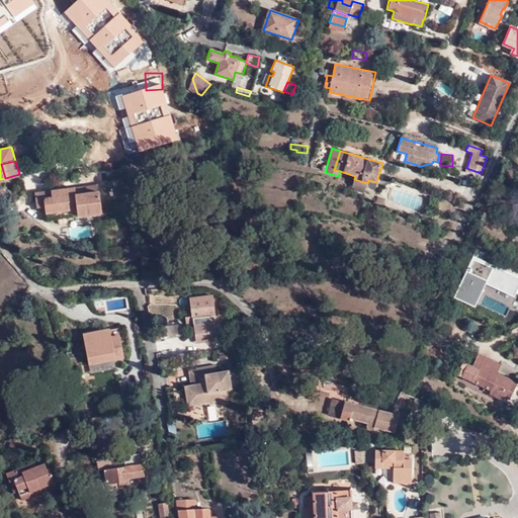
[(100,183),(85,184),(86,191),(100,190),(100,183)]
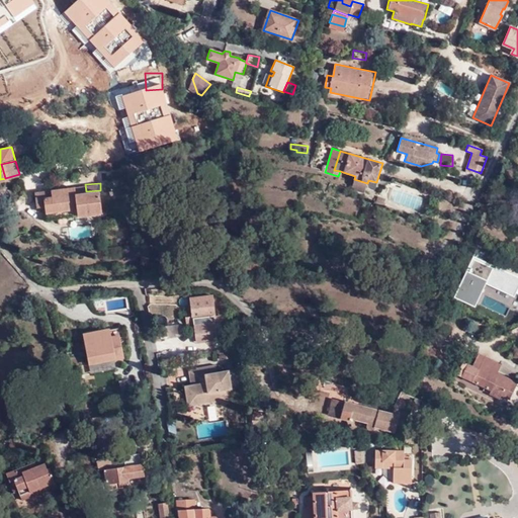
[(86,191),(85,184),(36,189),(38,204),(47,203),(48,209),(78,206),(79,213),(102,211),(100,190),(86,191)]
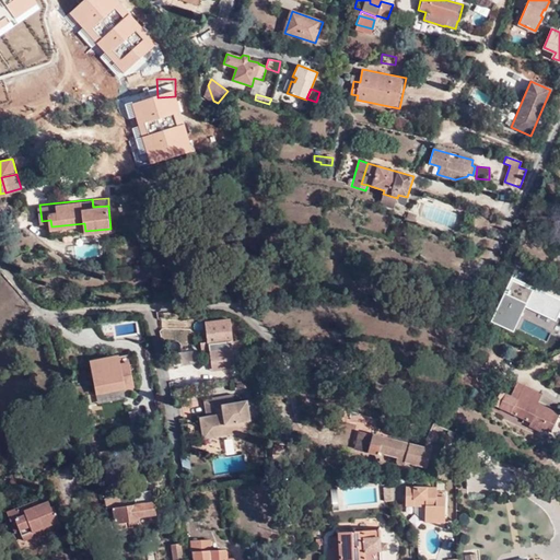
[(535,224),(524,220),(517,233),(529,238),(535,224)]
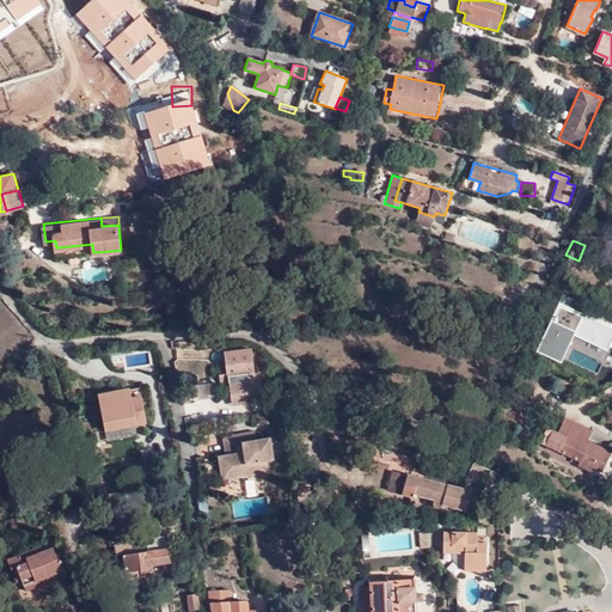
[(92,244),(56,248),(57,256),(93,252),(92,244)]
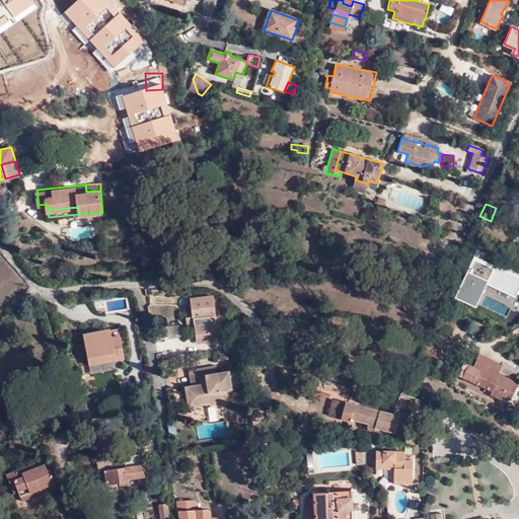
[(516,299),(518,291),(518,275),(475,254),(455,297),(476,307),(487,285),(516,299)]
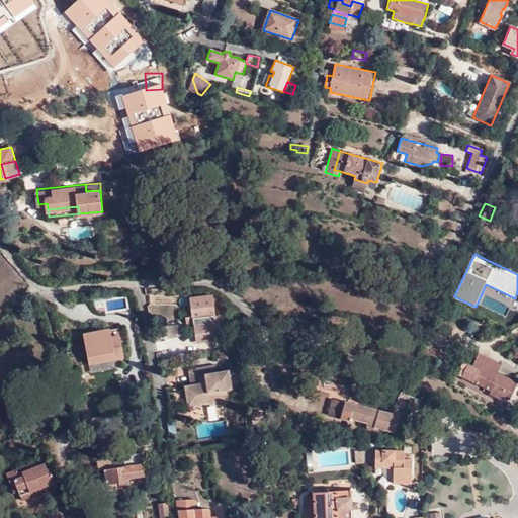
[(217,320),(213,295),(191,297),(193,316),(187,317),(188,323),(217,320)]
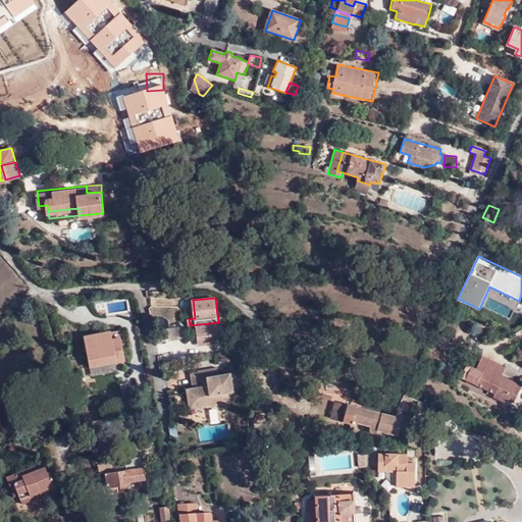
[(84,334),(88,359),(98,358),(99,361),(116,358),(124,357),(119,329),(84,334)]
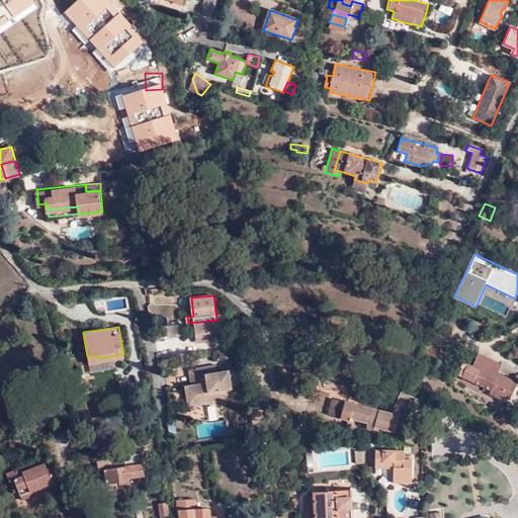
[(97,355),(87,356),(89,365),(116,360),(115,355),(98,358),(97,355)]
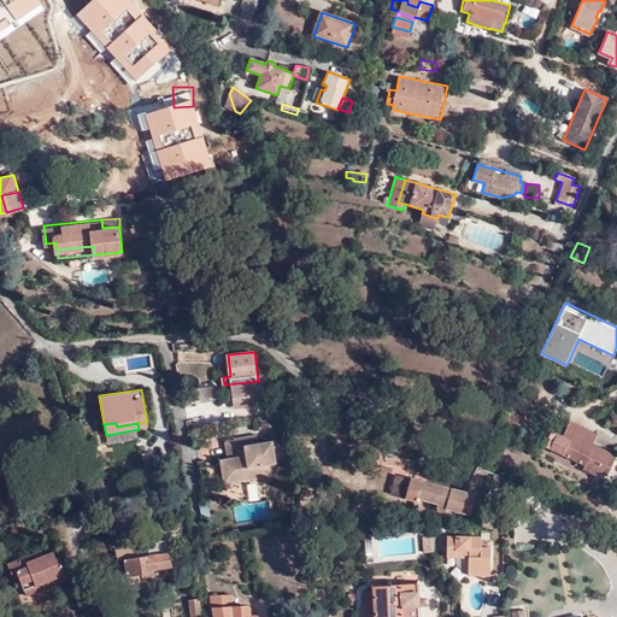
[(466,440),(470,429),(453,423),(450,434),(466,440)]
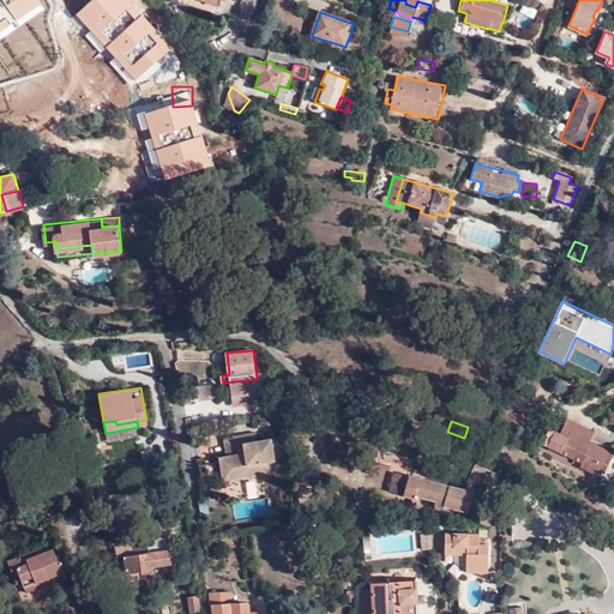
[(566,422),(561,434),(553,450),(575,459),(583,463),(581,468),(593,474),(595,469),(605,474),(613,455),(613,453),(591,443),(595,435),(566,422)]
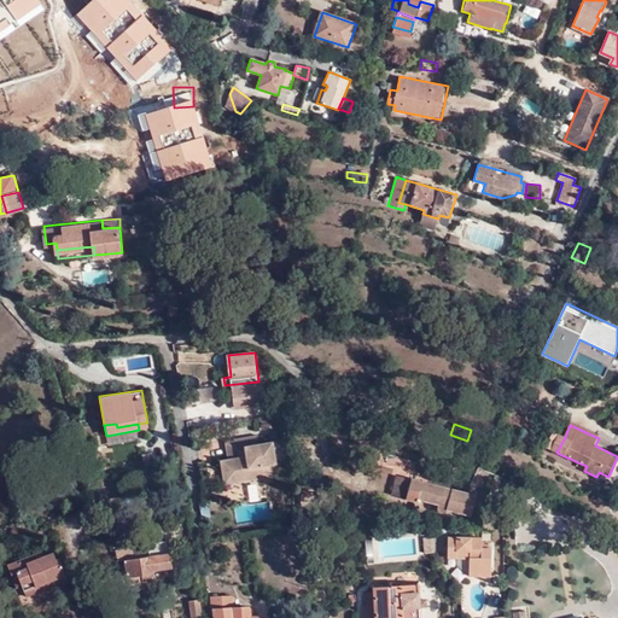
[(557,453),(565,437),(553,432),(546,448),(557,453)]
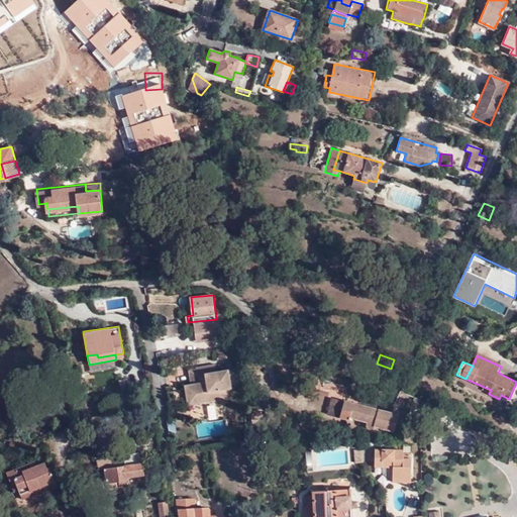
[(185,385),(188,402),(198,401),(199,405),(222,400),(221,397),(232,395),(231,389),(232,389),(229,371),(217,372),(216,365),(188,370),(191,384),(185,385)]
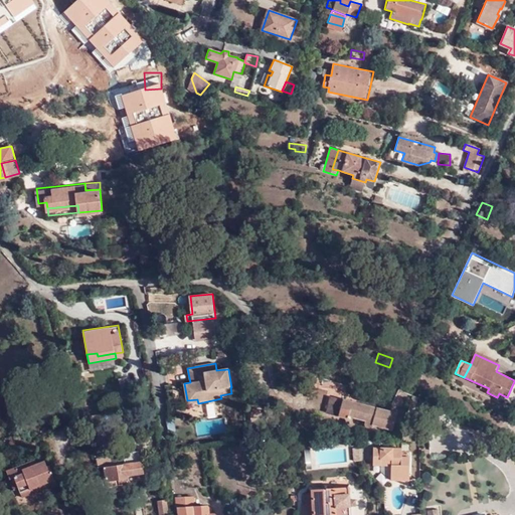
[(172,381),(188,380),(187,369),(171,370),(172,381)]
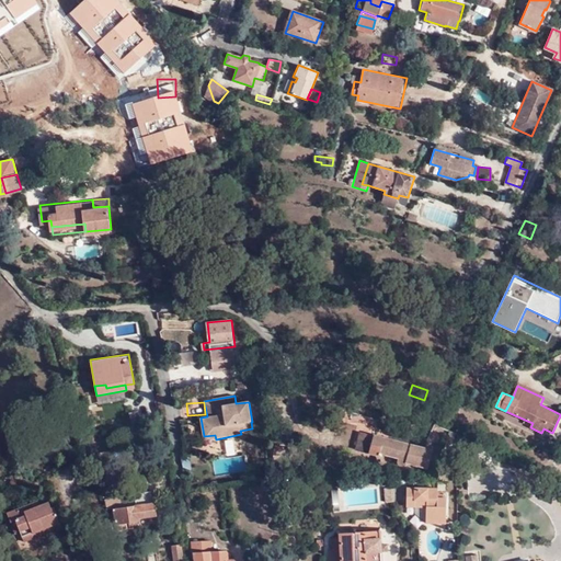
[(427,466),(432,449),(365,432),(361,450),(378,455),(379,453),(398,458),(398,462),(401,466),(404,466),(405,464),(407,460),(427,466)]
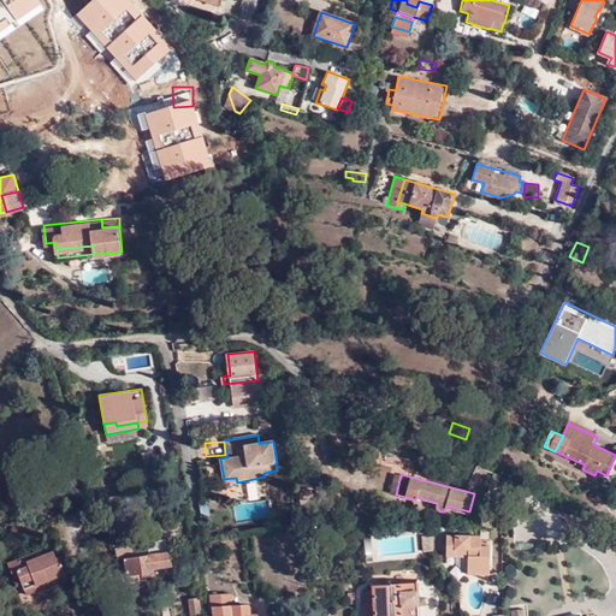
[(321,509),(321,495),(301,495),(301,509),(321,509)]
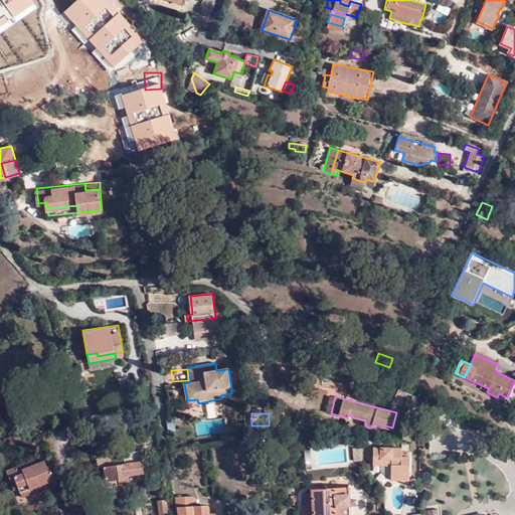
[(176,432),(173,418),(167,419),(170,432),(176,432)]
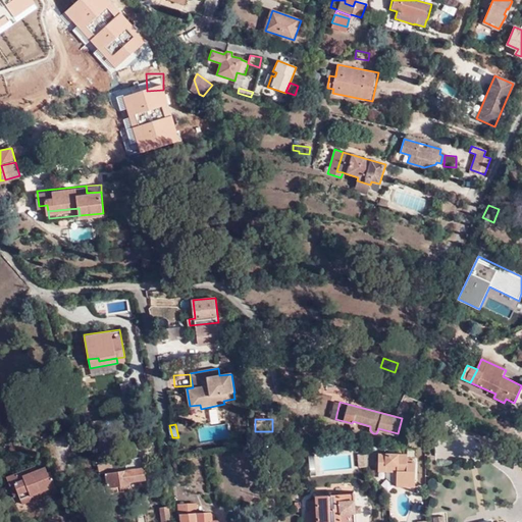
[(357,467),(368,467),(368,452),(357,452),(357,467)]
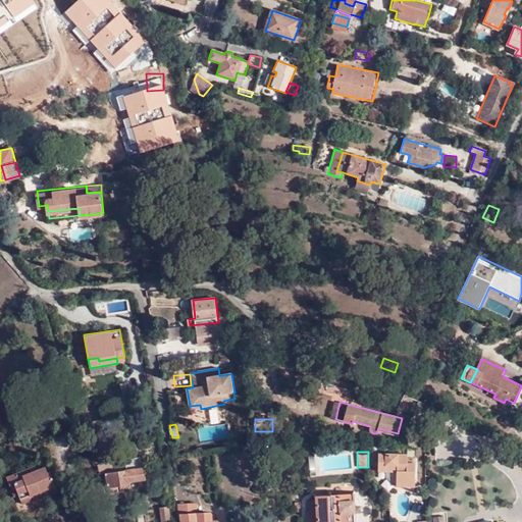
[(377,469),(384,469),(396,470),(395,484),(406,485),(406,482),(413,482),(414,462),(413,462),(414,457),(406,457),(406,454),(378,452),(377,469)]
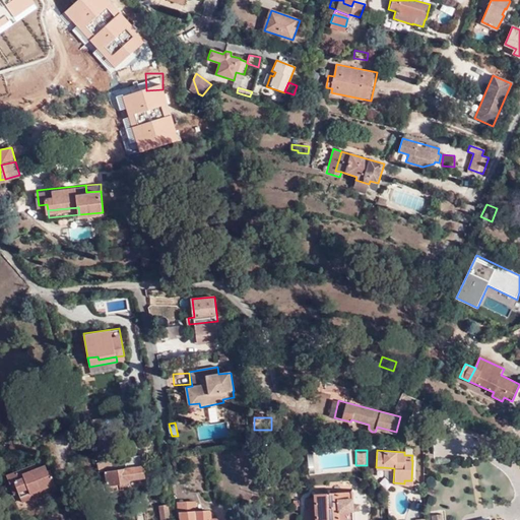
[(98,464),(99,471),(107,470),(110,493),(120,491),(119,484),(129,483),(128,479),(145,477),(143,465),(141,465),(139,454),(137,455),(134,452),(130,453),(128,456),(125,457),(126,465),(113,467),(112,461),(98,464)]
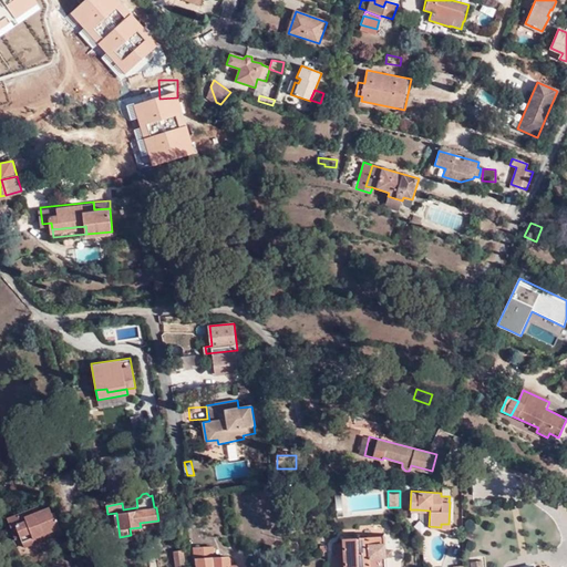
[(50,505),(41,508),(33,512),(32,508),(9,516),(16,536),(21,535),(24,545),(37,540),(35,536),(61,526),(55,512),(52,513),(50,505)]
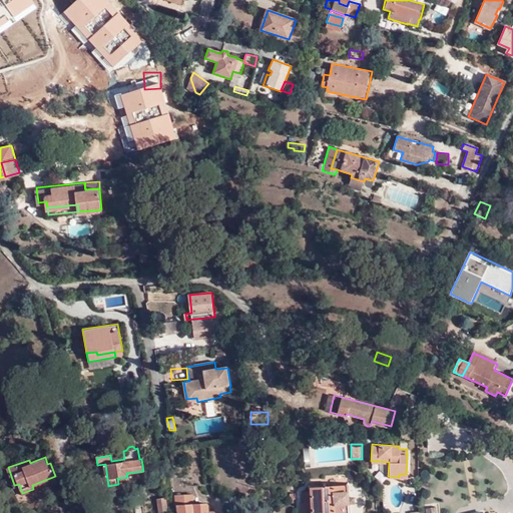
[(389,462),(378,461),(378,468),(388,476),(389,462)]
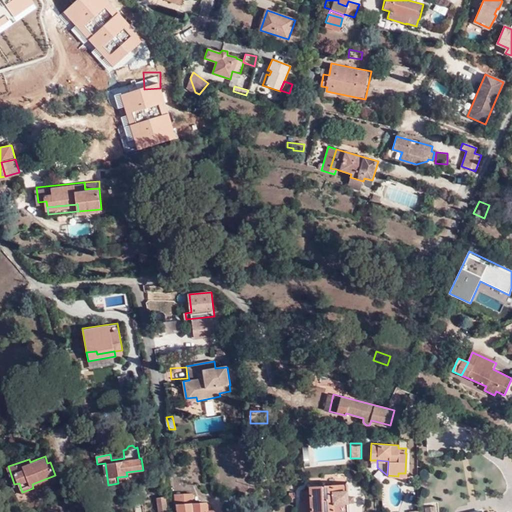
[(57,479),(55,475),(32,484),(33,488),(57,479)]
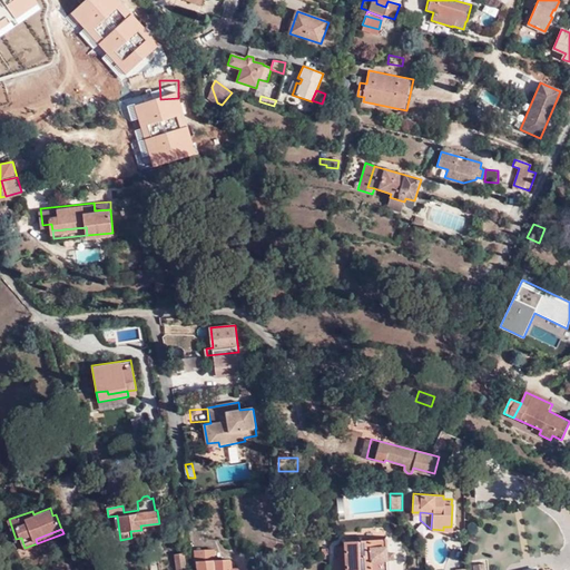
[(334,569),(385,569),(384,539),(342,541),(342,546),(335,546),(336,557),(335,557),(334,569)]
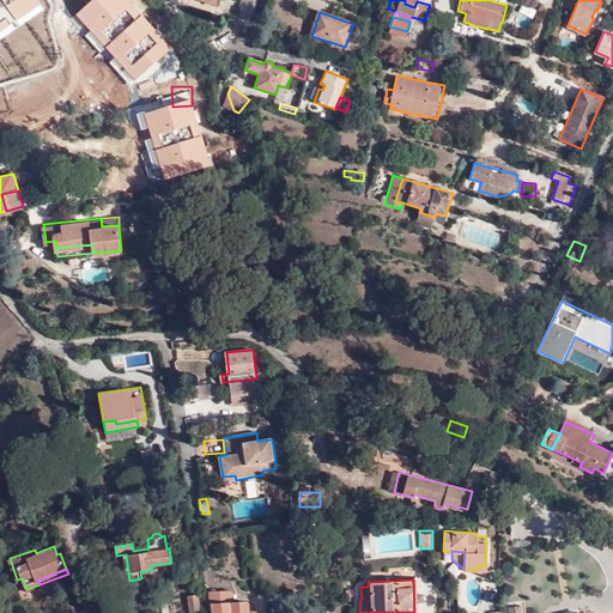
[(230,604),(230,594),(211,594),(213,612),(248,612),(249,606),(246,604),(230,604)]
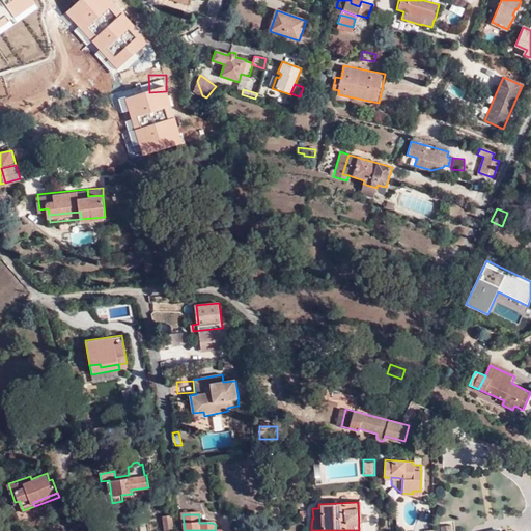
[(172,530),(171,515),(163,516),(164,530),(172,530)]
